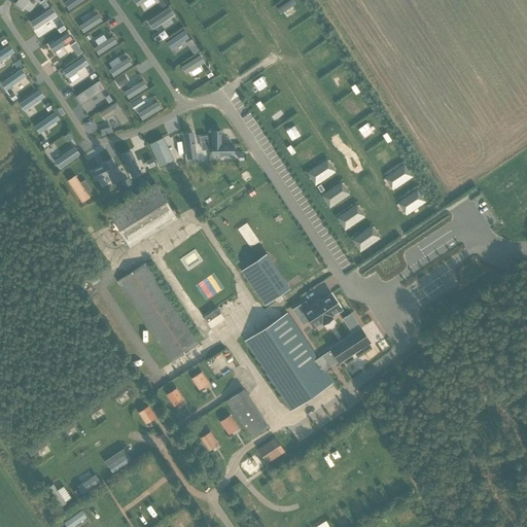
[(15,0),(13,3),(23,9),(29,0),(15,0)]
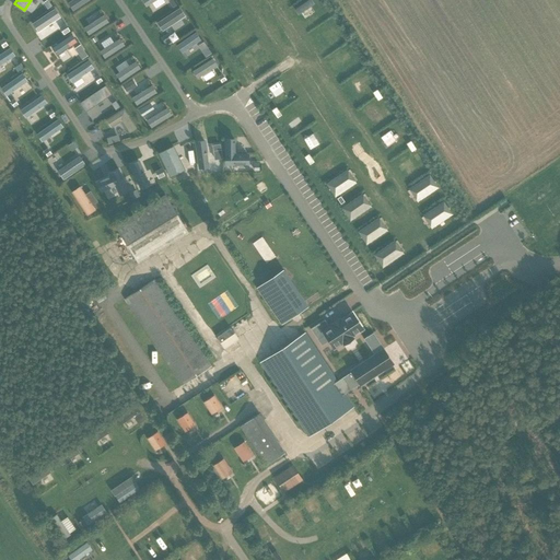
[(69,0),(68,1),(73,10),(89,0),(69,0)]
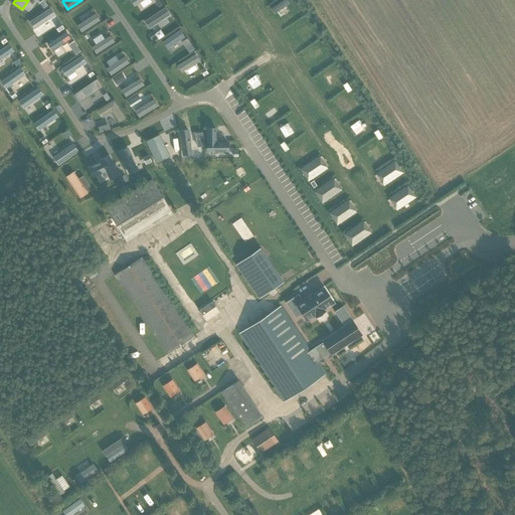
[(30,19),(35,27),(55,14),(50,6),(30,19)]
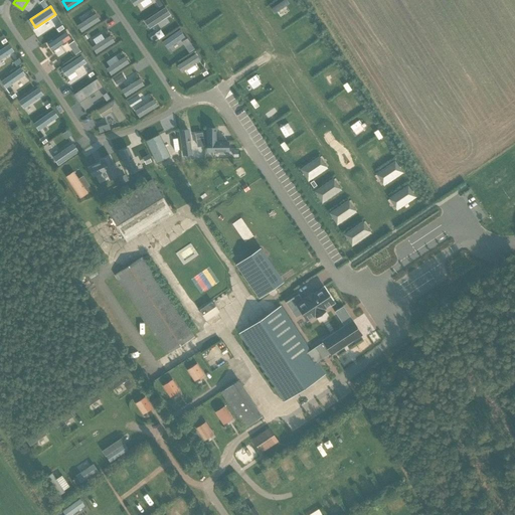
[(144,19),(149,26),(169,13),(165,6),(144,19)]
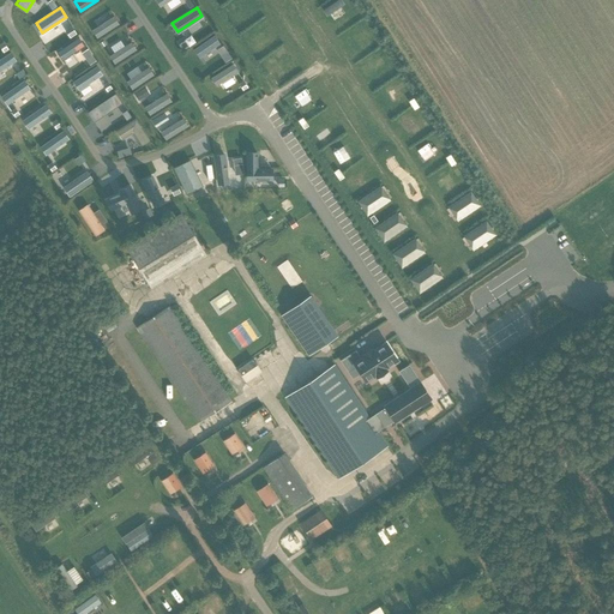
[(114,16),(92,29),(98,37),(119,23),(114,16)]
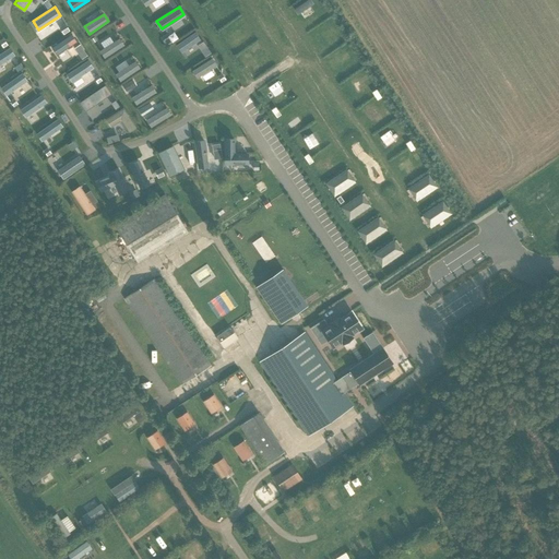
[(174,43),(181,52),(201,39),(194,30),(174,43)]
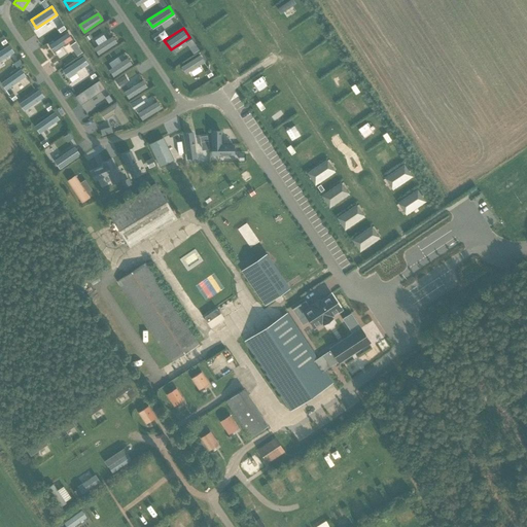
[(50,44),(55,51),(73,39),(69,32),(50,44)]
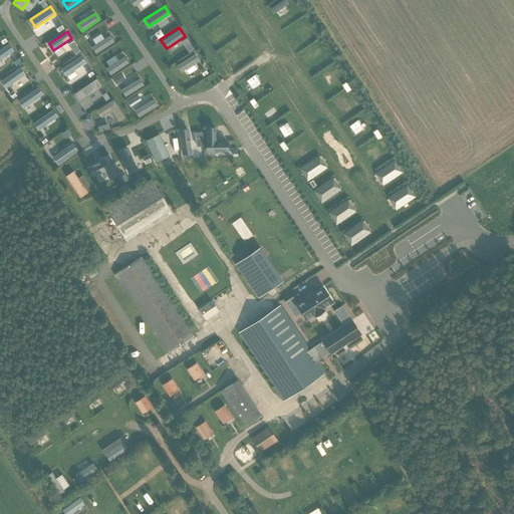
[(111,33),(93,45),(97,52),(115,40),(111,33)]
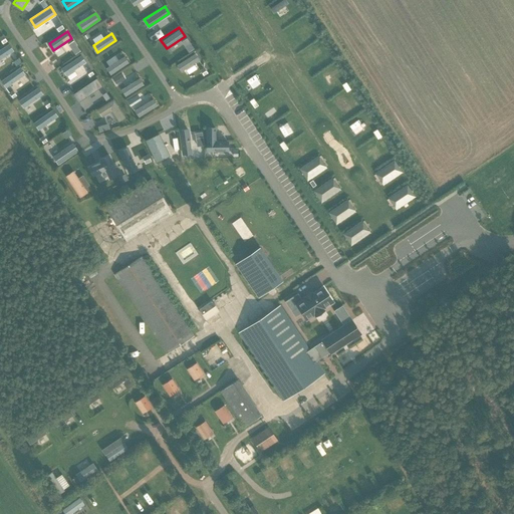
[(0,49),(0,58),(14,50),(9,43),(0,49)]
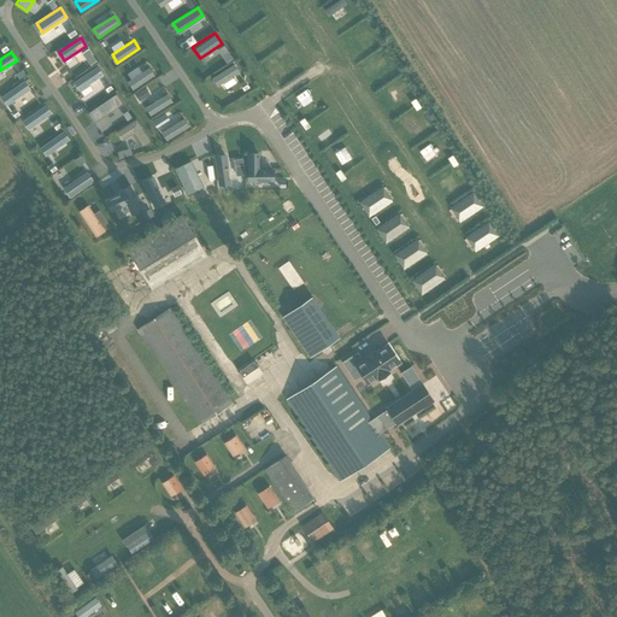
[(213,77),(218,84),(239,71),(234,64),(213,77)]
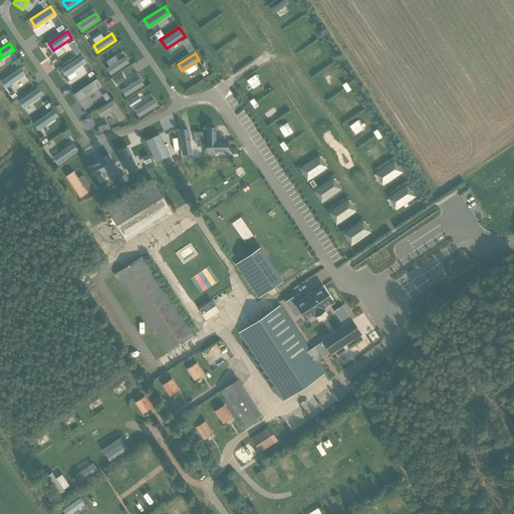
[(62,67),(67,74),(86,62),(82,55),(62,67)]
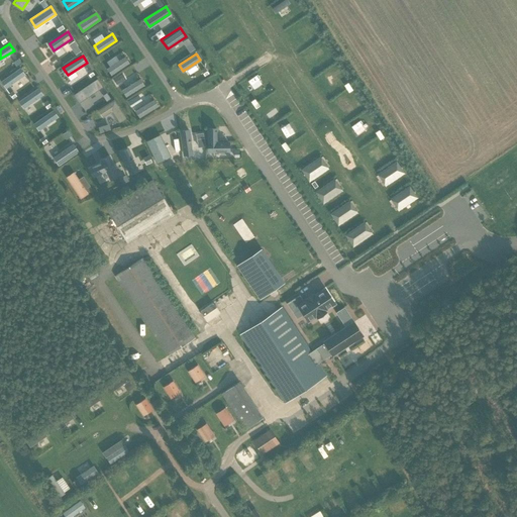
[(108,68),(112,74),(129,63),(125,57),(108,68)]
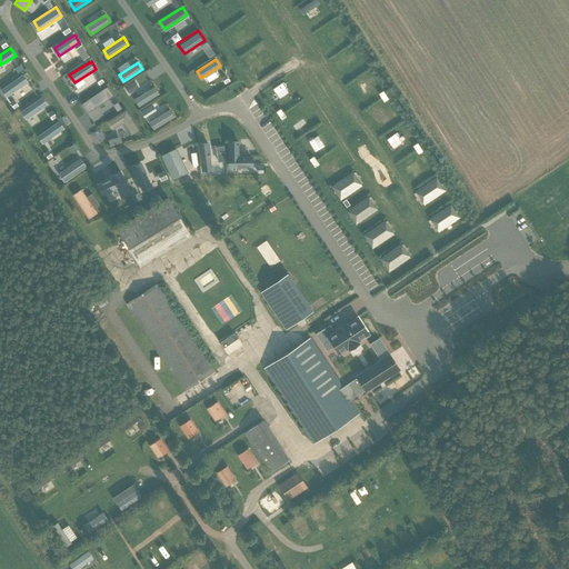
[(0,87),(6,96),(28,81),(22,72),(0,87)]
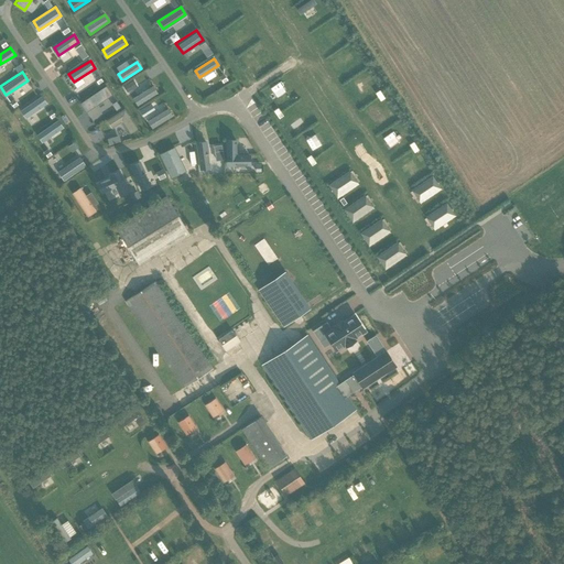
[(133,98),(138,105),(158,93),(152,85),(133,98)]
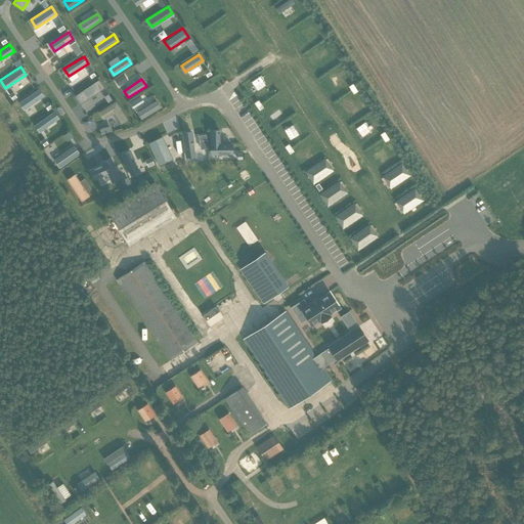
[(76,96),(82,105),(105,90),(99,81),(76,96)]
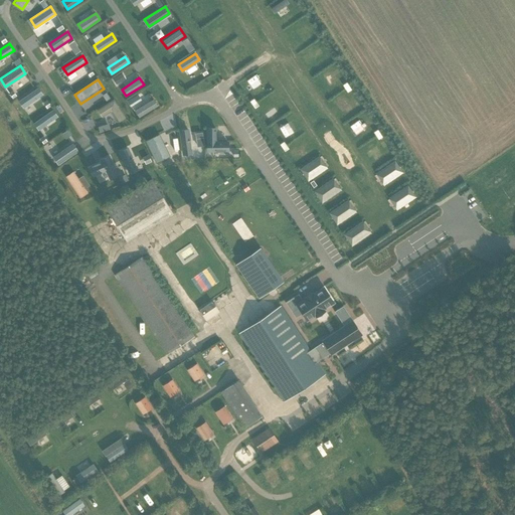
[(18,100),(23,107),(43,94),(39,87),(18,100)]
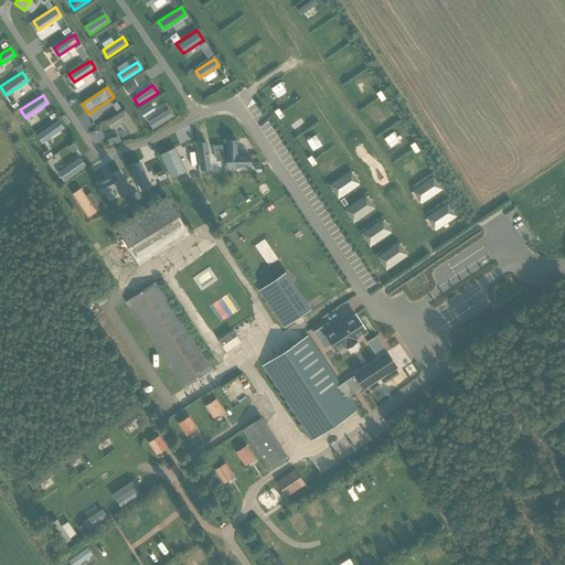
[(149,119),(153,127),(173,115),(168,107),(149,119)]
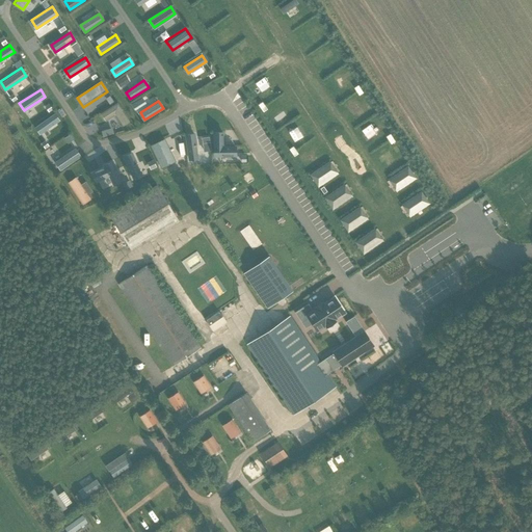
[(122,127),(131,122),(118,103),(110,108),(122,127)]
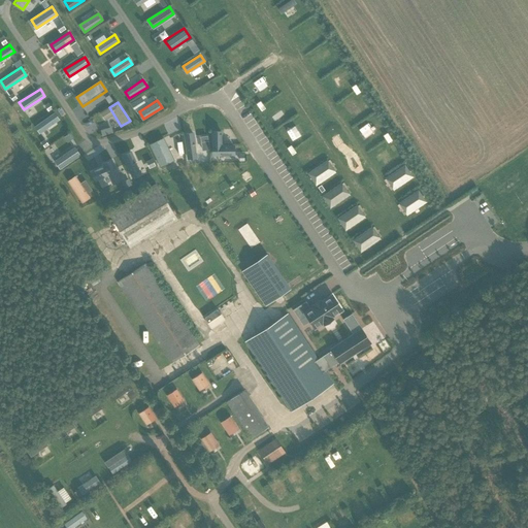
[(34,124),(40,133),(60,120),(54,111),(34,124)]
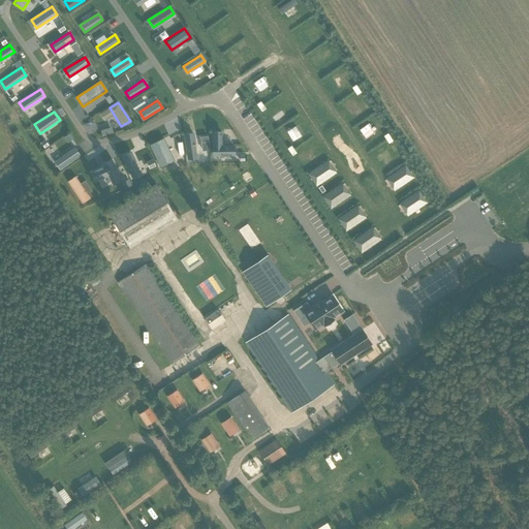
[(184,131),(188,158),(197,157),(194,130),(184,131)]
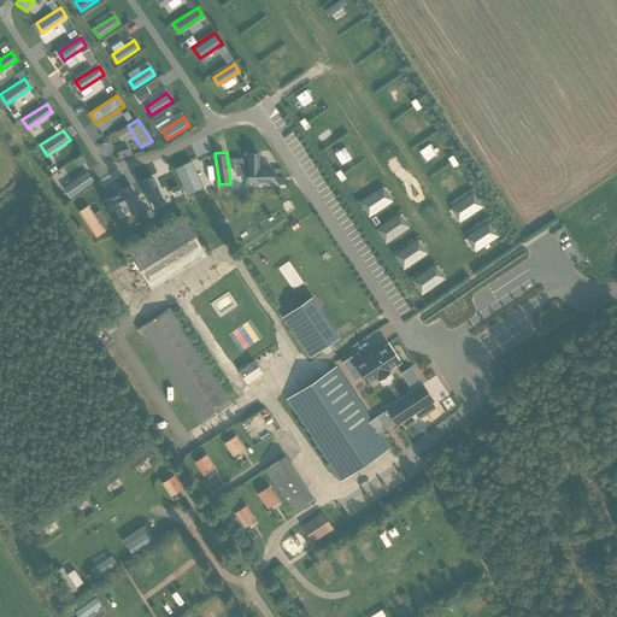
[(260,168),(260,152),(246,152),(246,182),(275,182),(275,168),(260,168)]
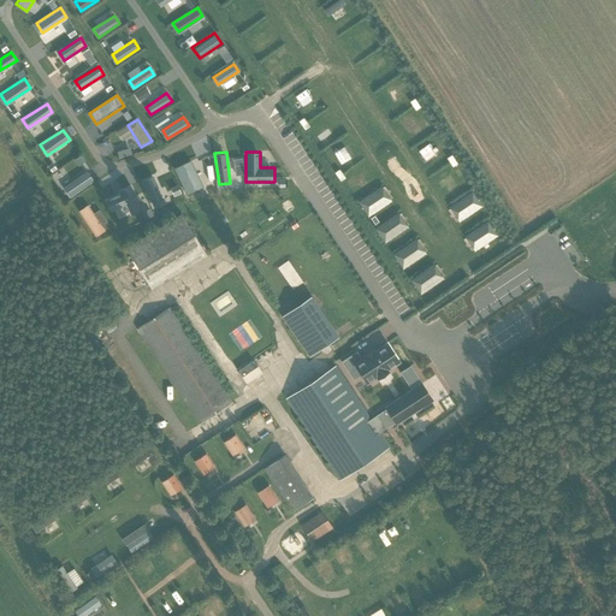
[(190,159),(176,166),(187,193),(202,185),(190,159)]
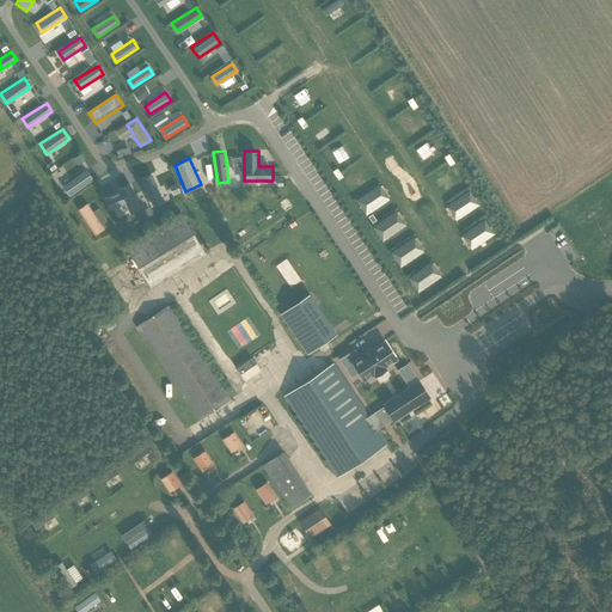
[(87,170),(65,184),(69,193),(93,178),(87,170)]
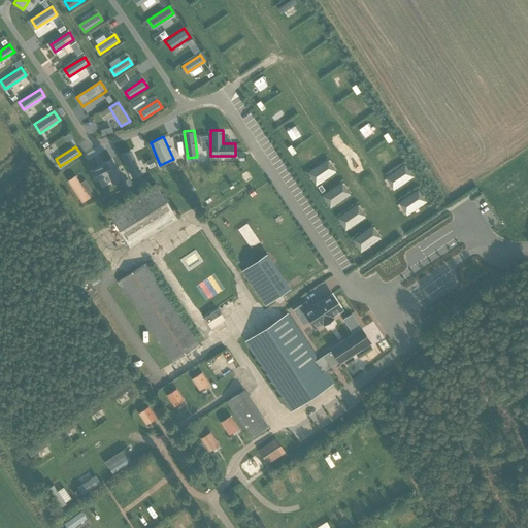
[(131,149),(122,153),(133,177),(141,173),(131,149)]
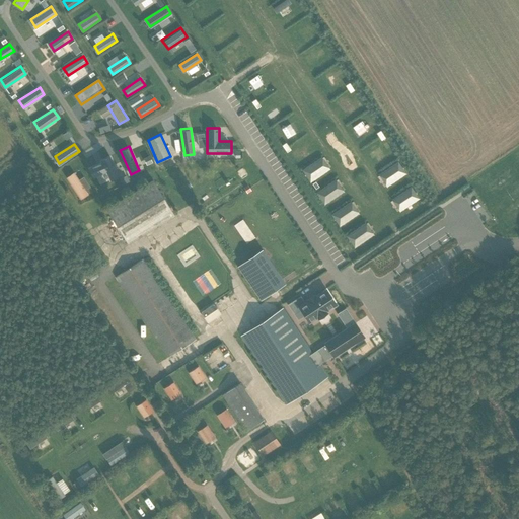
[(94,176),(106,170),(110,179),(121,174),(112,155),(101,160),(103,163),(90,169),(94,176)]
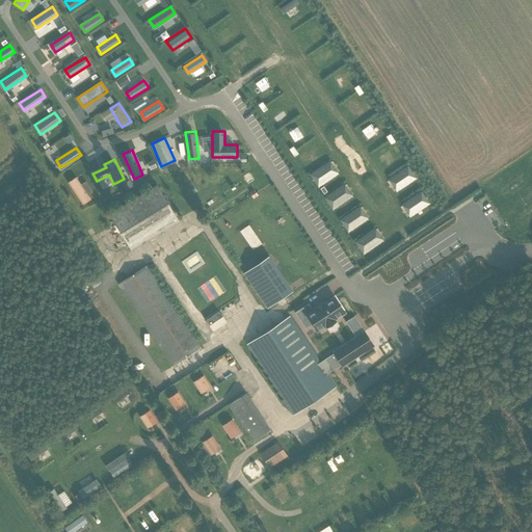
[(77,176),(68,181),(83,204),(91,198),(77,176)]
